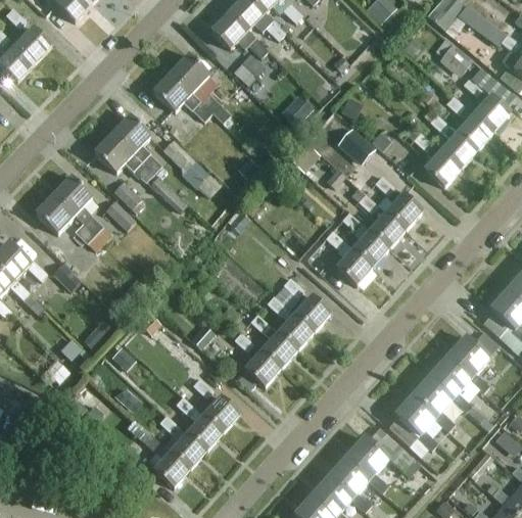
[(60,0),(56,5),(75,22),(92,4),(88,0),(60,0)]
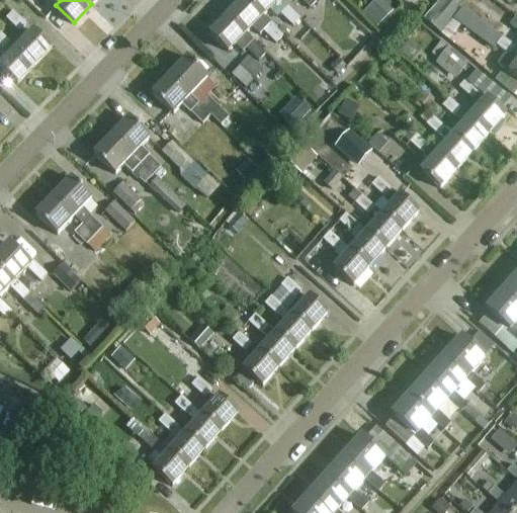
[(241,0),(228,14),(266,52),(267,51),(246,30),(253,24),(261,32),(264,28),(276,40),(283,33),(263,13),(263,14),(249,0),(241,0)]
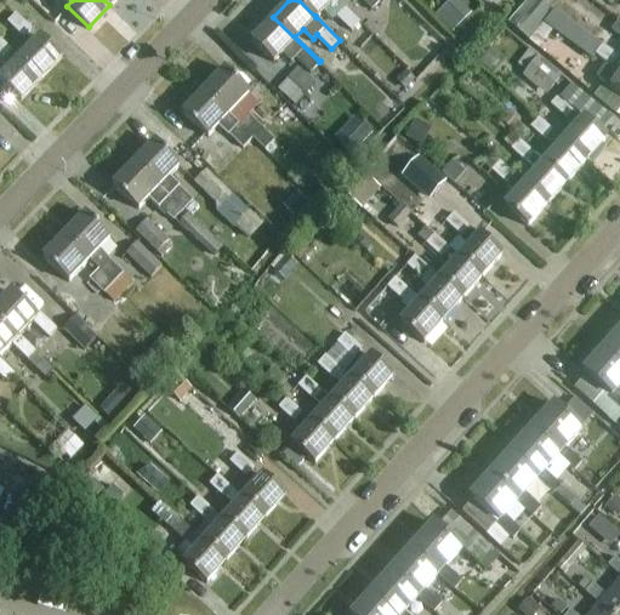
[(299,0),(316,17),(316,16),(324,7),(334,17),(337,13),(352,28),(360,20),(341,0),(299,0)]
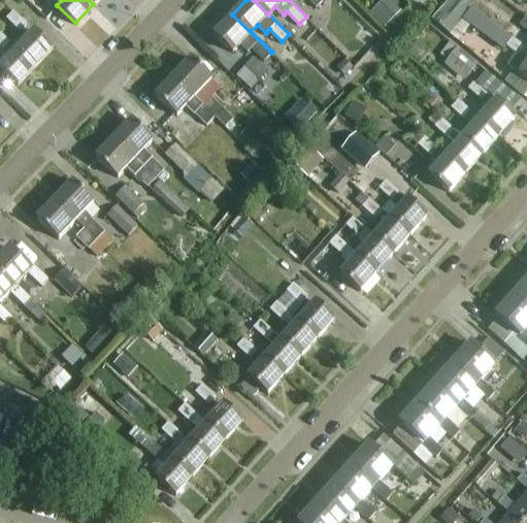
[(386,25),(401,9),(392,0),(380,0),(371,9),(386,25)]
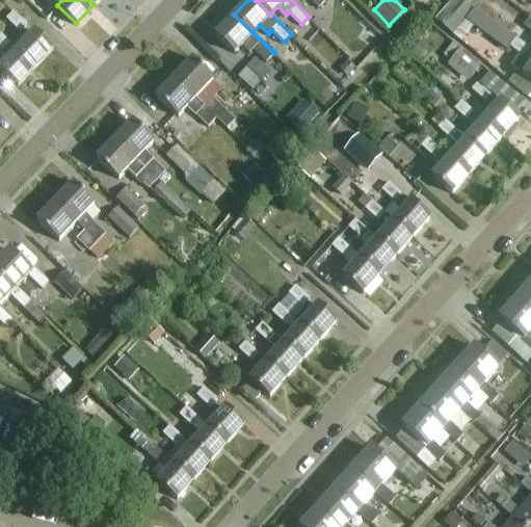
[(466,18),(475,7),(466,0),(451,0),(436,18),(454,32),(466,18)]
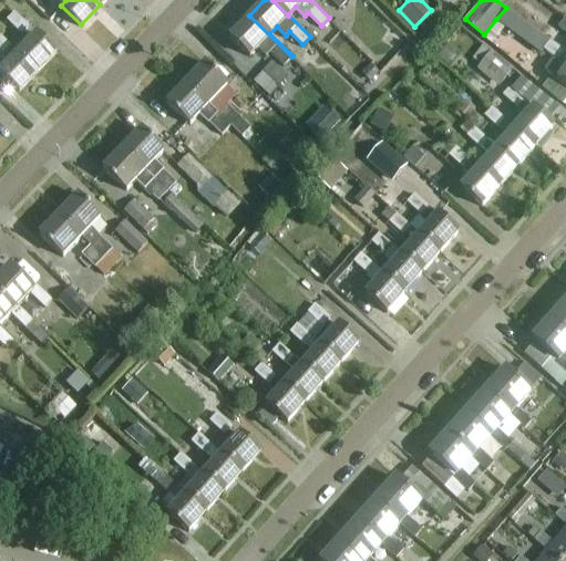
[(539,51),(549,37),(507,6),(506,8),(496,19),(539,51)]
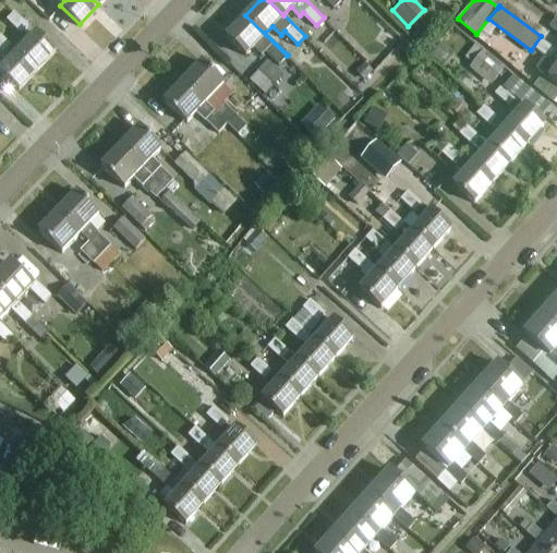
[(8,17),(7,17),(21,32),(29,23),(15,10),(8,17)]
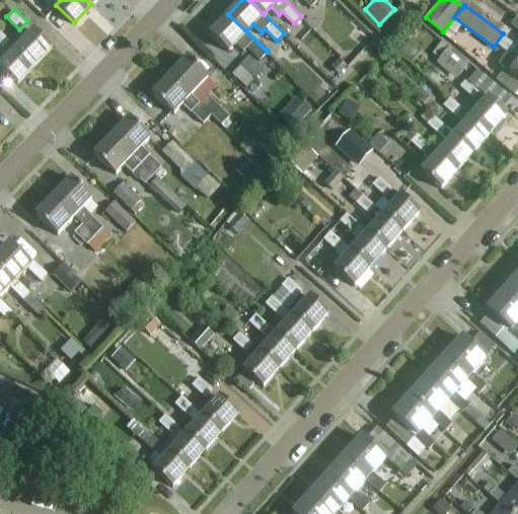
[(267,52),(228,14),(211,31),(228,50),(237,41),(242,47),(247,45),(261,58),(267,52)]
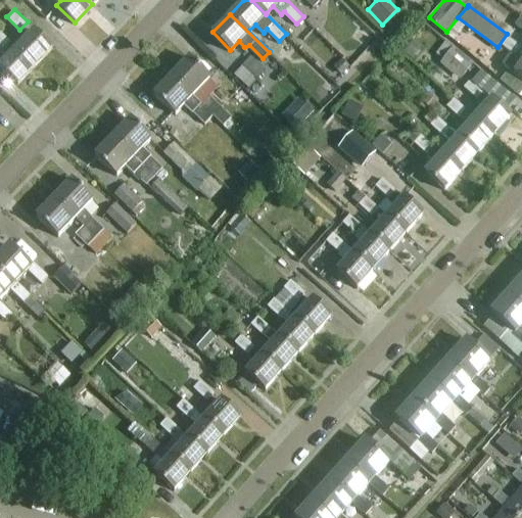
[(303,53),(315,63),(339,38),(328,27),(303,53)]
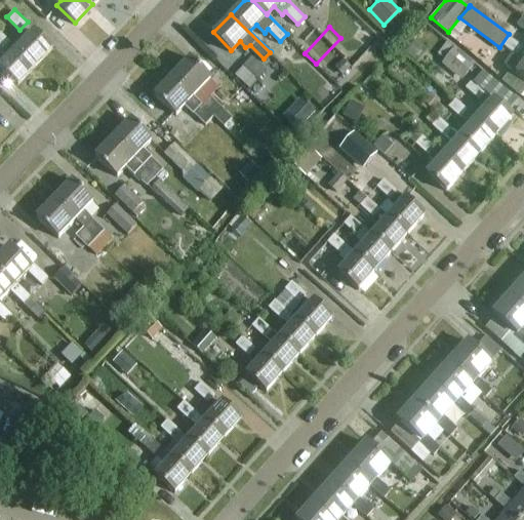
[(17,46),(16,47),(35,65),(52,46),(34,29),(17,46)]
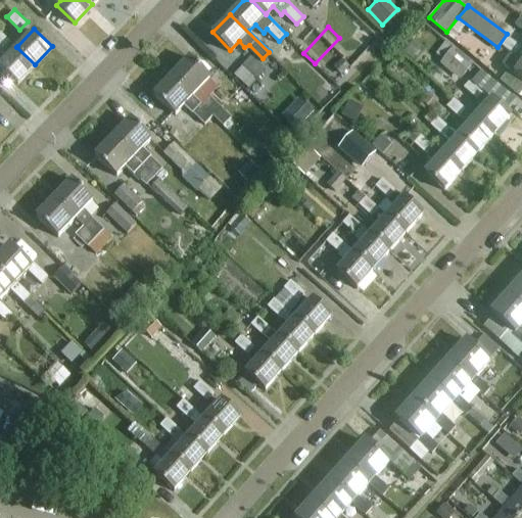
[(0,31),(0,45),(4,49),(11,41),(0,31)]
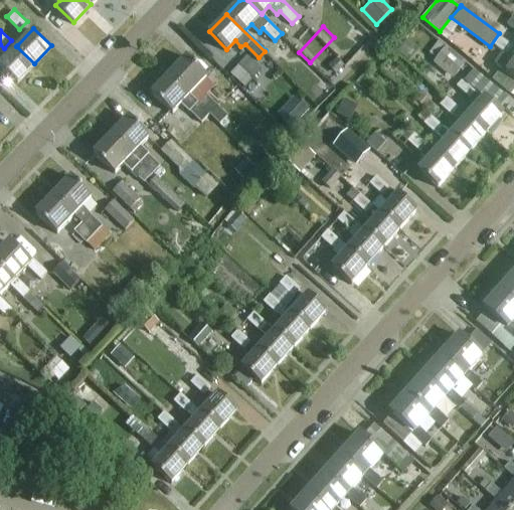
[(513,43),(500,33),(493,42),(506,51),(505,53),(503,52),(496,62),(501,66),(493,77),(512,93),(513,91),(513,43)]
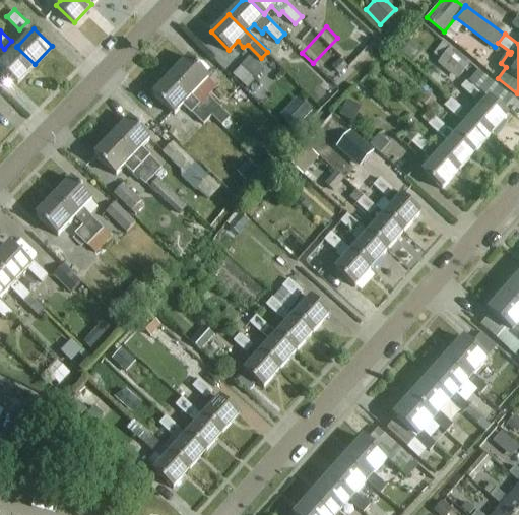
[(364,54),(381,60),(388,43),(370,37),(364,54)]
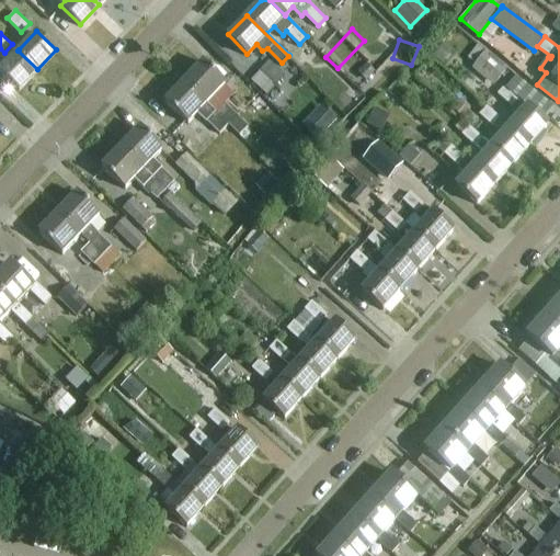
[(472,66),(494,83),(509,66),(488,48),(487,48),(480,43),(469,56),(476,61),(472,66)]
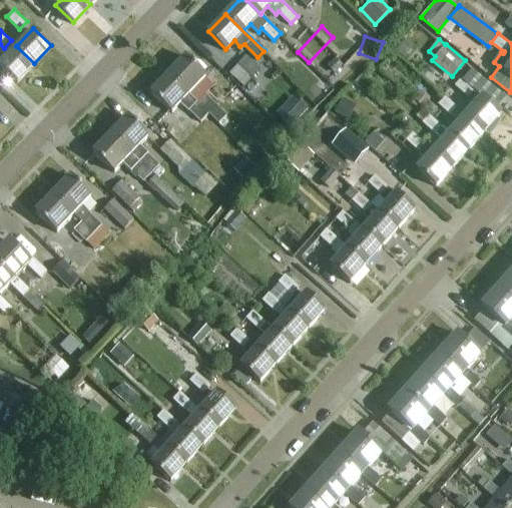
[(16,46),(0,62),(0,64),(17,81),(34,63),(16,46)]
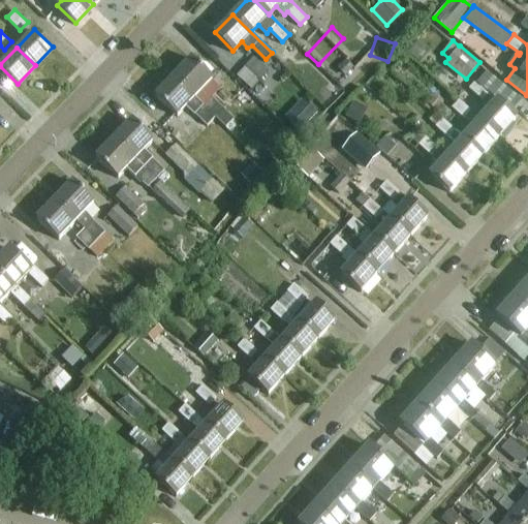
[(191,56),(174,75),(194,96),(195,95),(213,76),(191,56)]
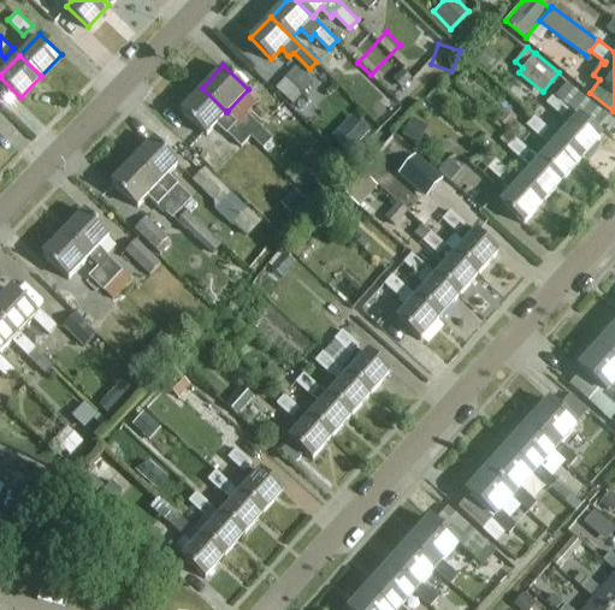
[(402,67),(392,78),(402,88),(412,77),(402,67)]
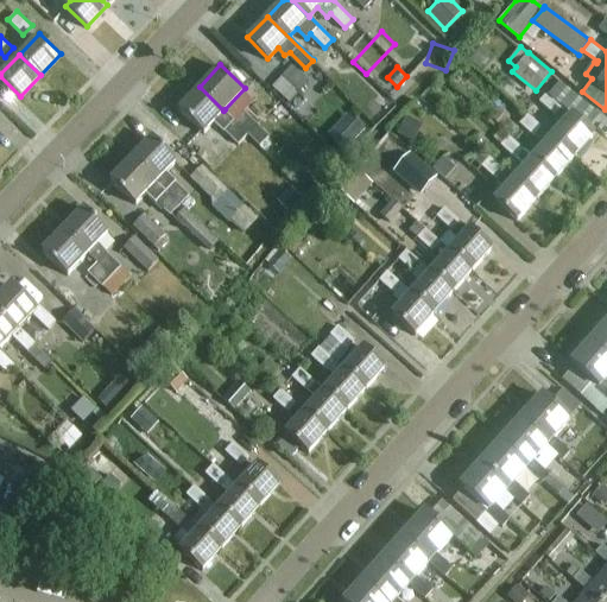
[(422,83),(441,105),(448,99),(429,77),(422,83)]
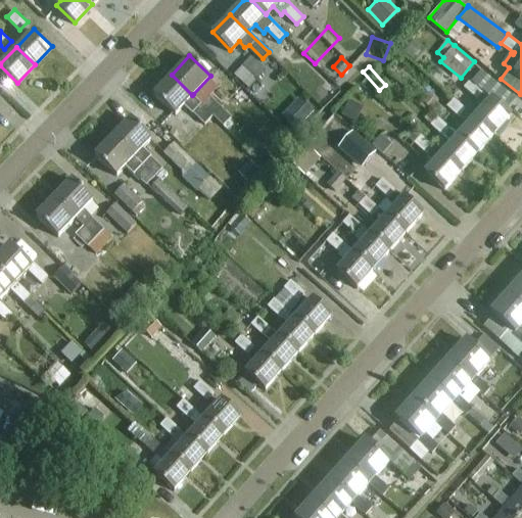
[(511,114),(506,109),(516,98),(481,69),(473,80),(471,78),(465,86),(477,97),(484,90),(492,97),(475,115),(494,133),(511,114)]
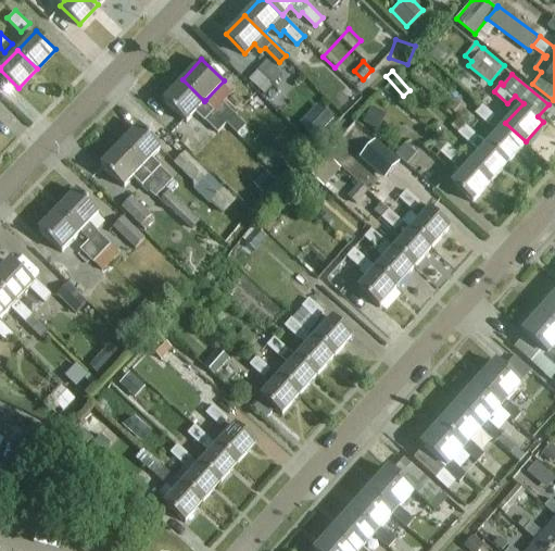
[(204,101),(183,79),(163,99),(172,107),(186,121),(196,110),(205,120),(206,119),(218,130),(227,122),(213,109),(214,109),(205,100),(204,101)]
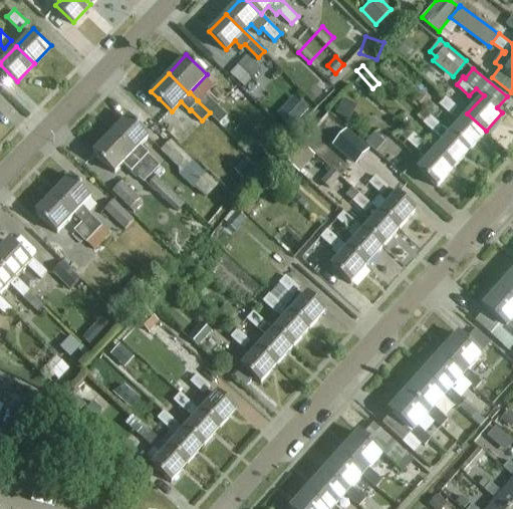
[(206,91),(198,100),(197,100),(210,112),(218,103),(206,91)]
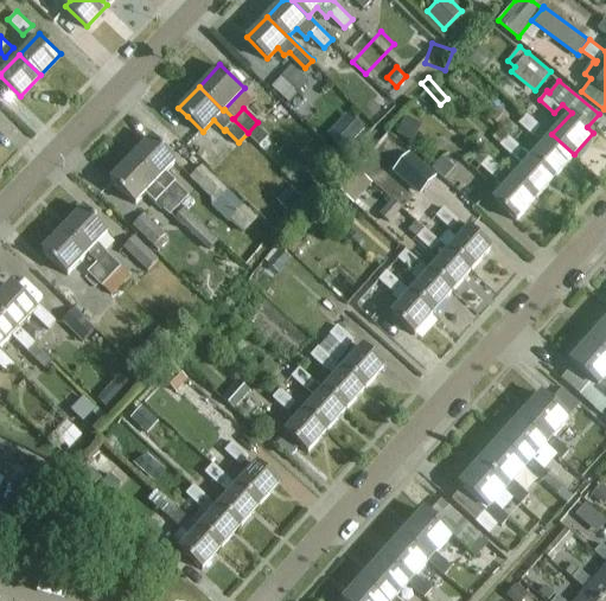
[(503,125),(510,117),(499,108),(492,115),(503,125)]
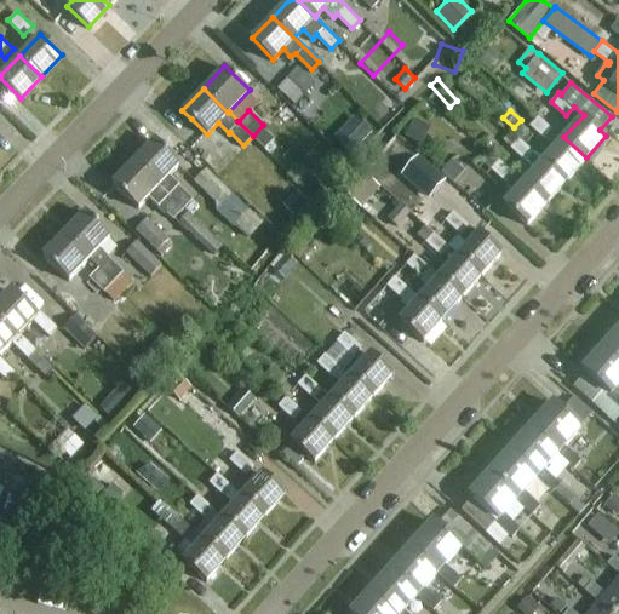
[(422,143),(433,124),(417,114),(406,133),(422,143)]
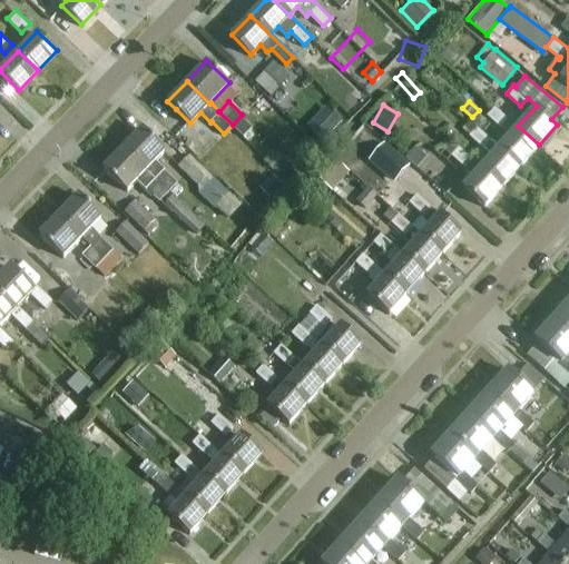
[(539,145),(518,126),(496,106),(488,114),(503,127),(503,126),(511,134),(500,146),(521,165),(539,145)]
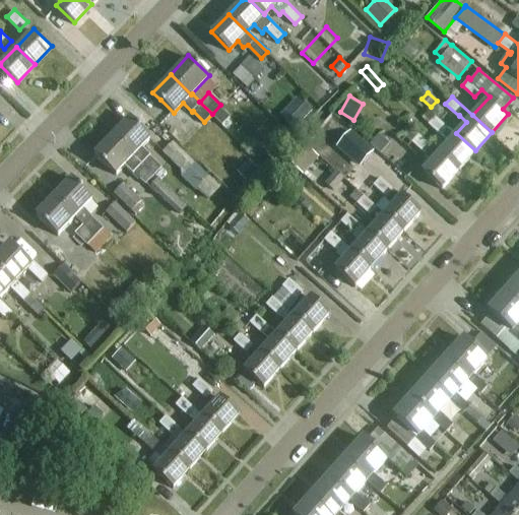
[(284,117),(296,128),(305,118),(294,108),(284,117)]
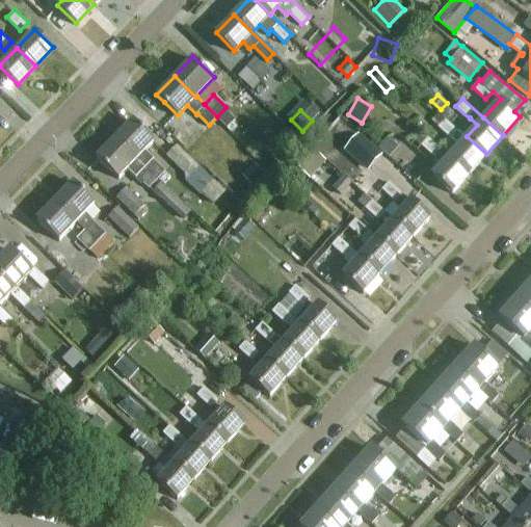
[(467,136),(446,117),(444,120),(437,114),(433,119),(440,124),(439,125),(459,145),(450,155),(470,173),(486,154),(467,136)]
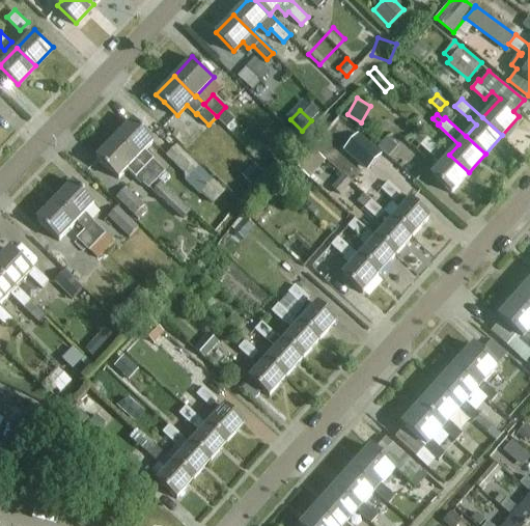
[(133,118),(114,138),(157,178),(166,169),(154,158),(154,157),(145,148),(155,139),(133,118)]
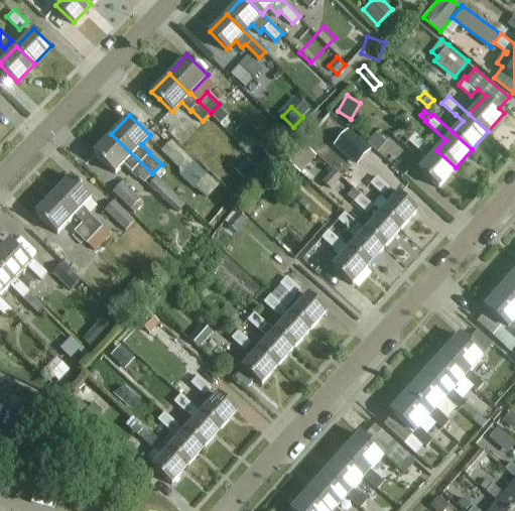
[(436,150),(407,124),(400,131),(422,151),(421,152),(429,158),(420,168),(438,185),(456,167),(436,150)]
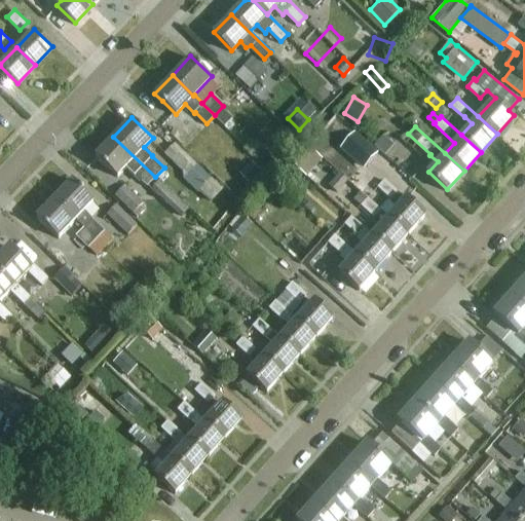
[(354,129),(340,146),(365,166),(379,150),(354,129)]
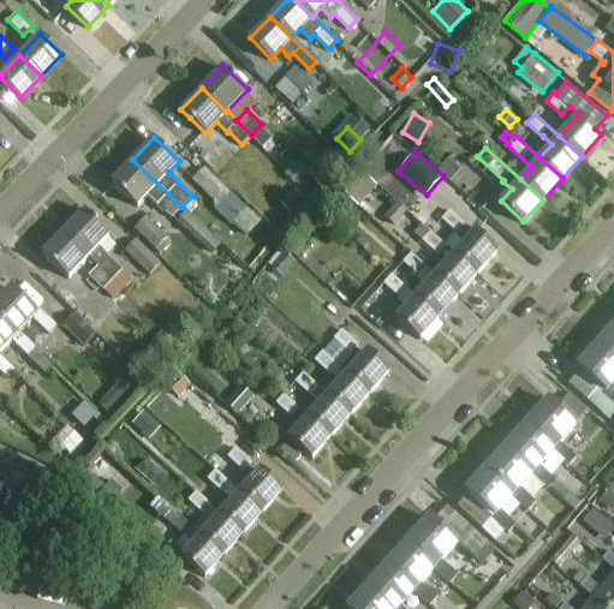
[(182,207),(132,160),(112,181),(137,206),(148,193),(158,204),(156,206),(164,210),(165,209),(173,216),(182,207)]
